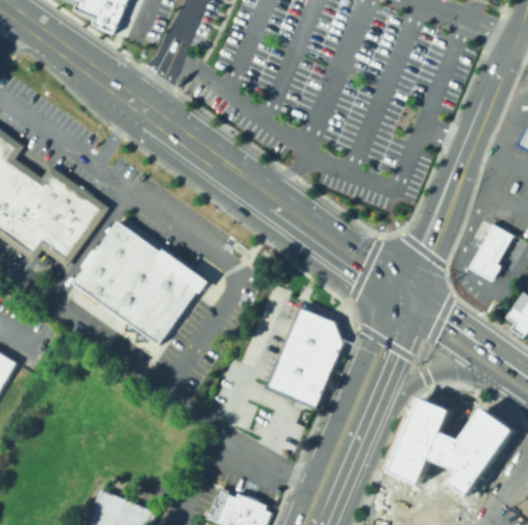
[(78,10),(81,5),(84,0),(114,0),(105,22),(78,10)]
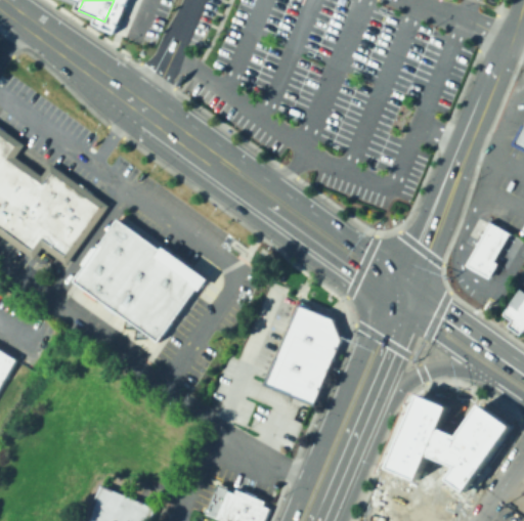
[(102,27),(104,22),(114,0),(139,0),(124,37),(102,27)]
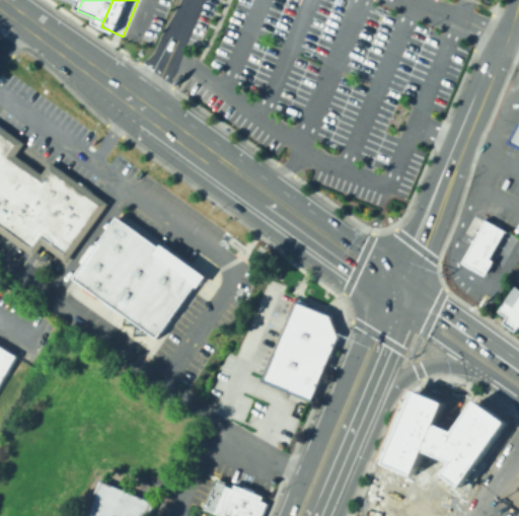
[(518,149),(508,144),(518,122),(518,149)]
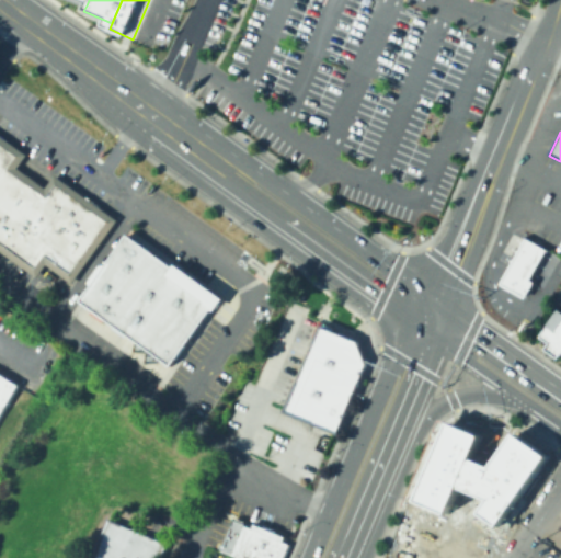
[(0,179),(0,137),(26,156),(16,169),(13,174),(7,170),(0,179)]
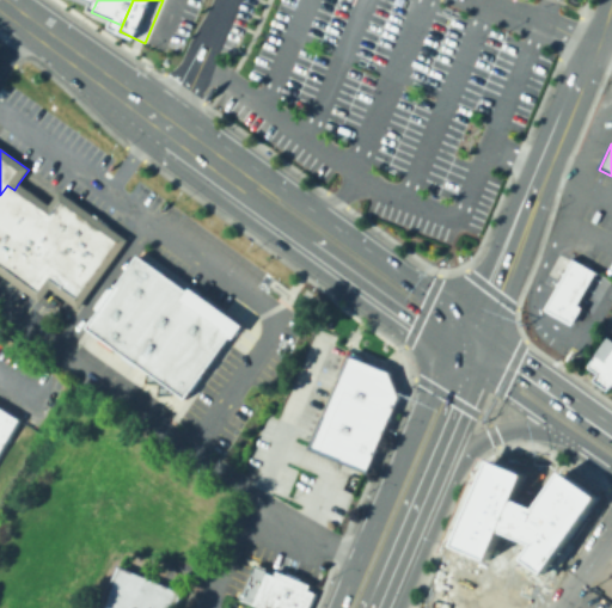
[(18,184),(34,196),(0,241),(0,195),(7,185),(14,190),(18,184)]
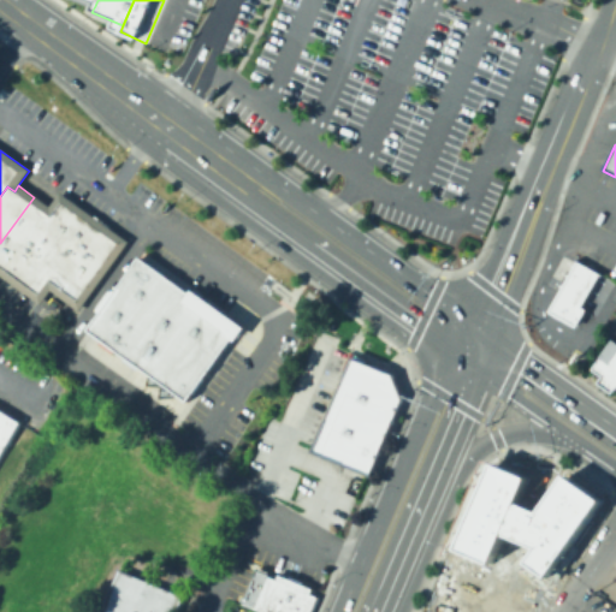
[(84,213),(27,295),(5,279),(49,217),(45,213),(48,207),(58,194),(84,213)]
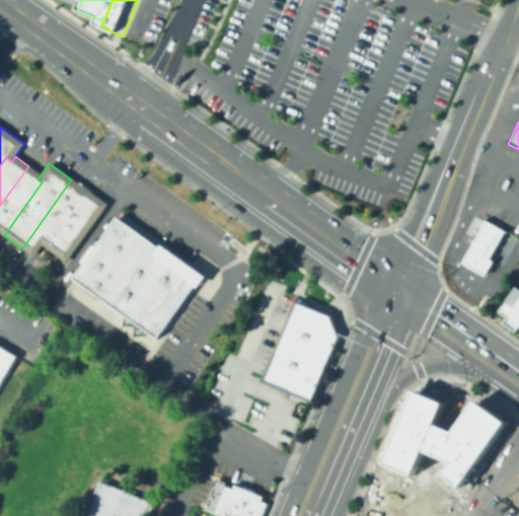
[(0,232),(0,205),(28,166),(41,174),(38,179),(42,182),(4,235),(0,232)]
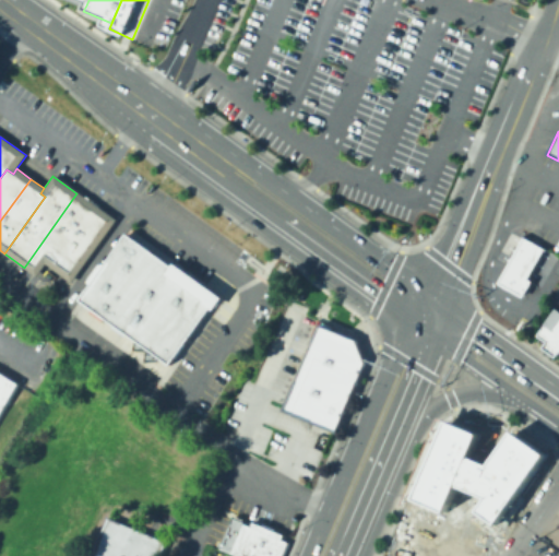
[(24,268),(76,193),(115,220),(63,293),(54,285),(60,274),(45,264),(36,276),(24,268)]
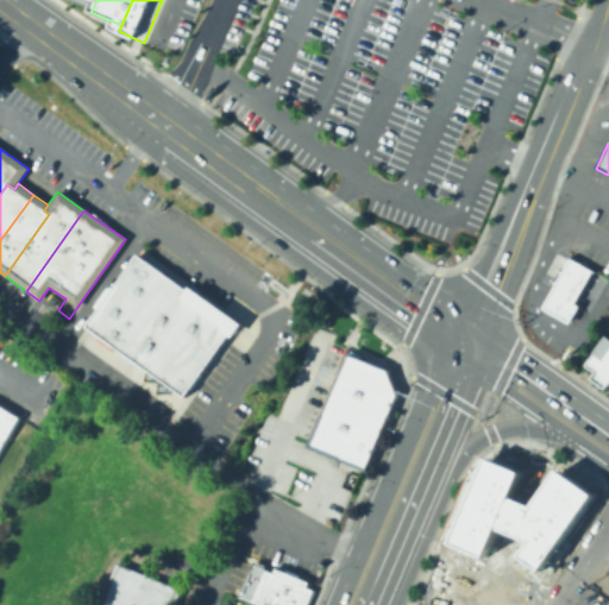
[(184,398),(86,328),(98,312),(92,308),(106,288),(111,290),(136,256),(186,291),(189,288),(234,320),(242,325),(232,338),(228,335),(184,398)]
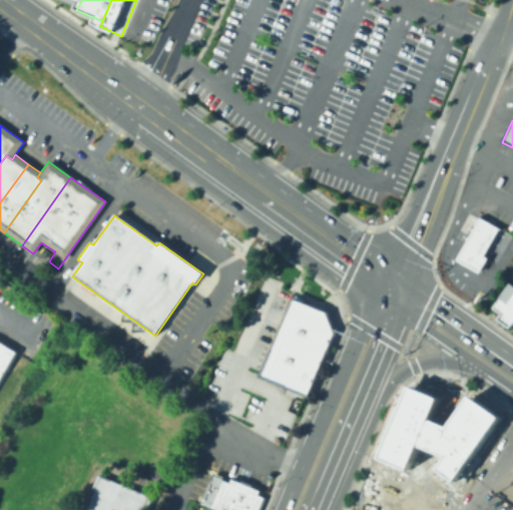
[(455,261),(471,232),(479,218),(498,229),(491,242),(483,257),(486,260),(478,274),(455,261)]
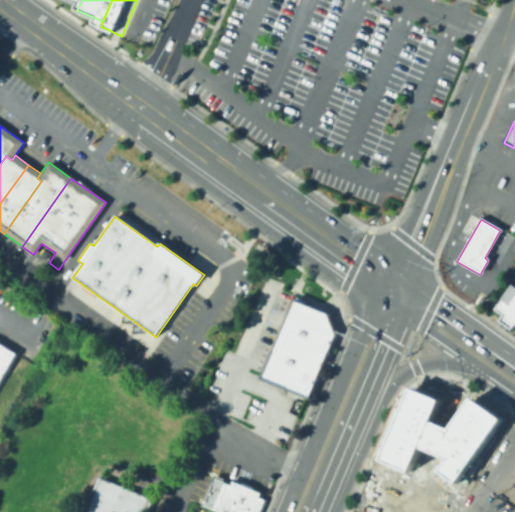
[(514,320),(512,325),(509,330),(497,322),(501,316),(492,310),(509,285),(514,289),(514,320)]
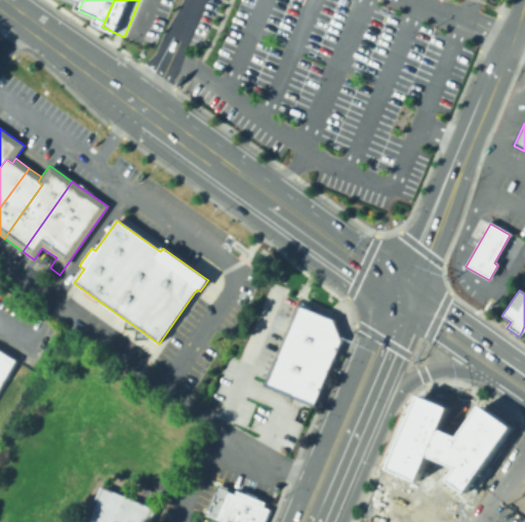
[(299,309),(297,315),(266,385),(313,406),(340,340),(332,321),(299,309)]
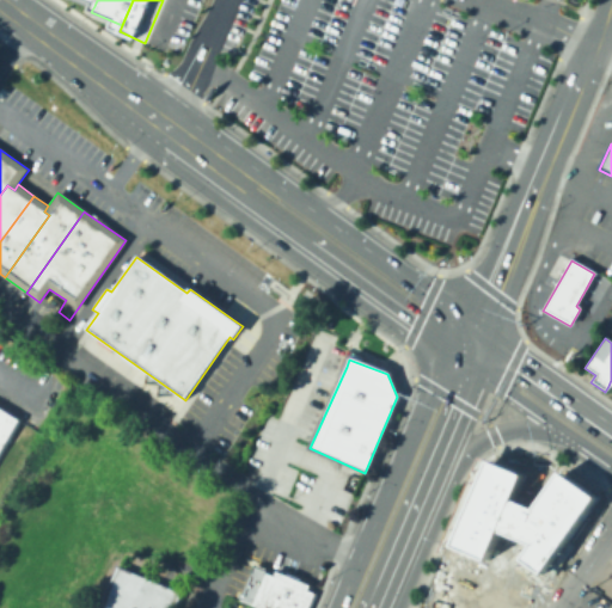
[(0,409),(19,421),(0,453),(0,409)]
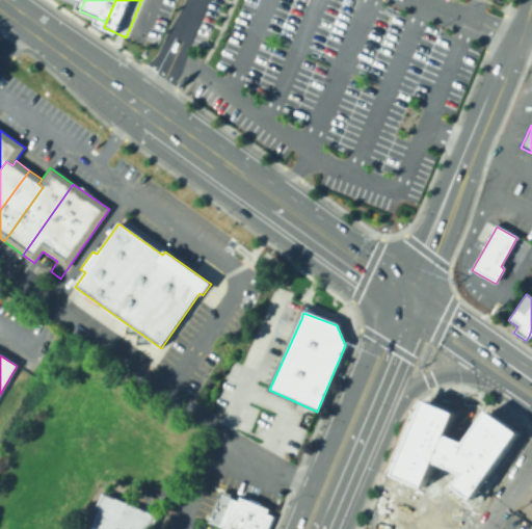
[(427,408),(457,421),(447,444),(470,453),(497,418),(526,437),(504,469),(473,513),(454,501),(464,486),(434,473),(424,497),(394,485),(427,408)]
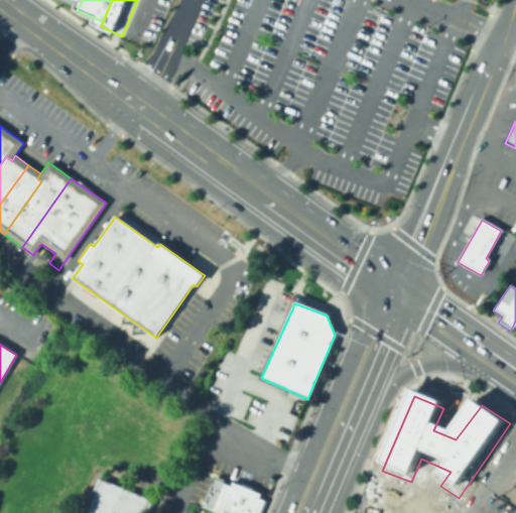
[(85,512),(100,480),(126,491),(116,512),(85,512)]
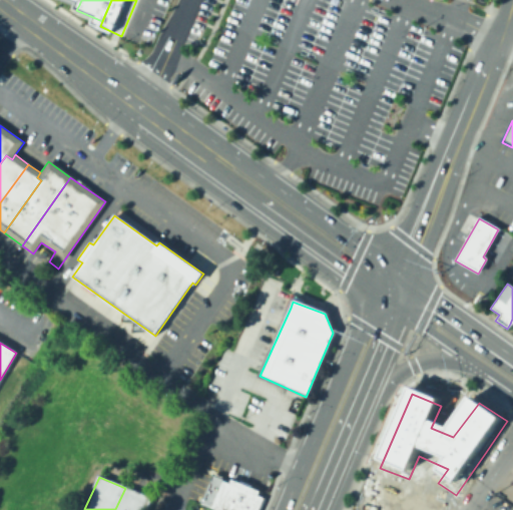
[(223,481),(211,509),(201,504),(212,477),(223,481)]
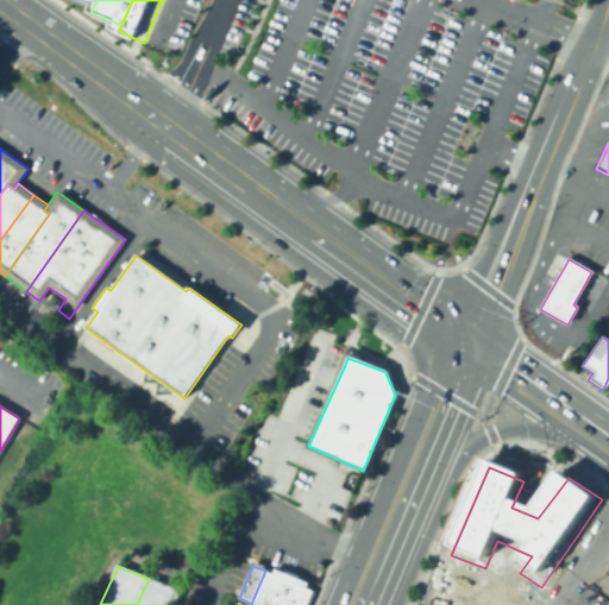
[(265,571),(271,574),(274,567),(308,583),(306,588),(313,591),(307,604),(251,604),(265,571)]
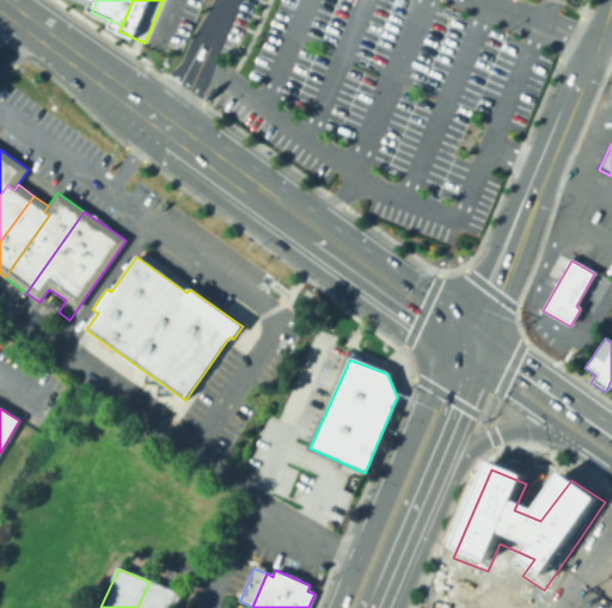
[(178,594),(181,596),(181,597),(181,600),(177,607),(138,607),(150,582),(178,594)]
